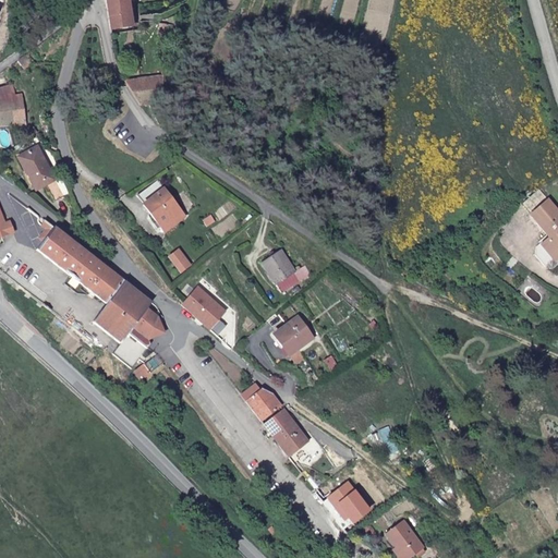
[(106,0),(111,28),(136,25),(133,0),(106,0)]
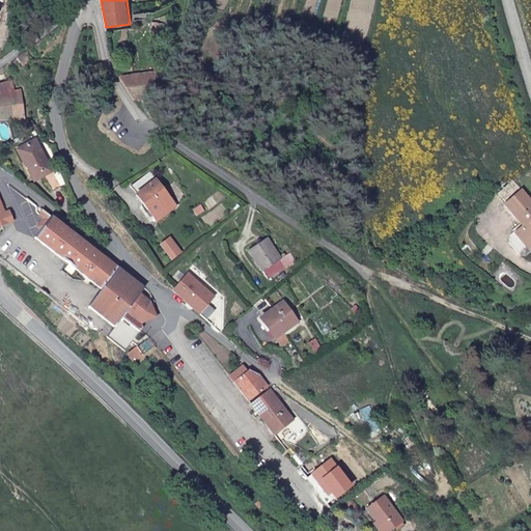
[(119,76),(134,99),(154,95),(150,73),(119,76)]
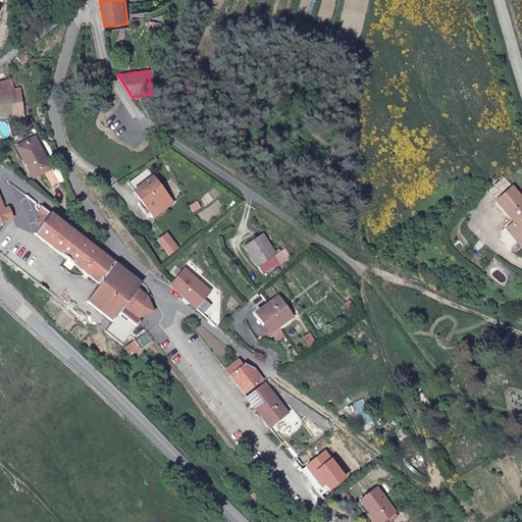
[(0,94),(15,90),(14,86),(11,77),(0,81),(0,94)]
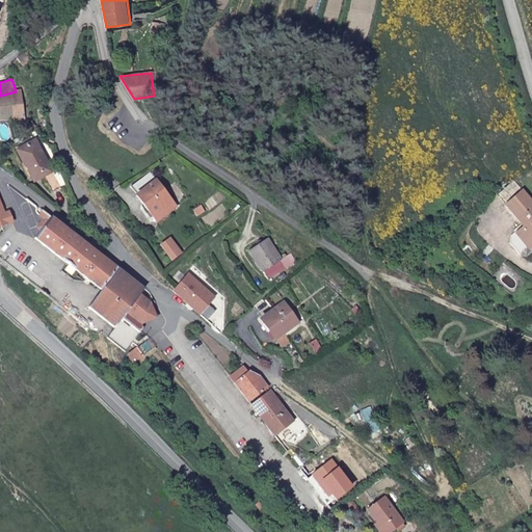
[(0,117),(25,117),(20,87),(15,87),(16,91),(0,96),(0,117)]
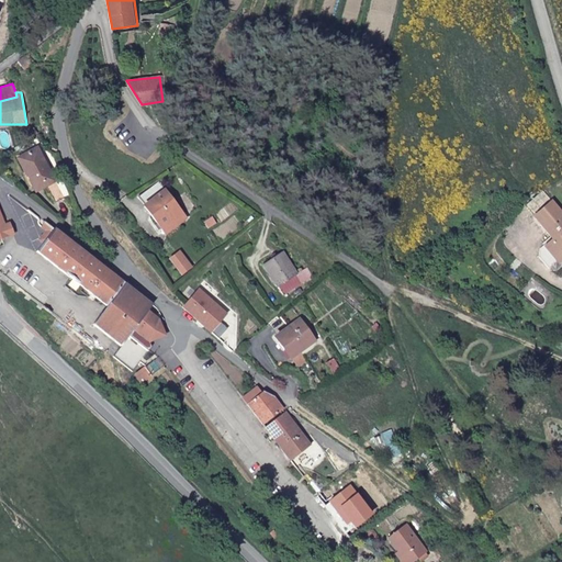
[(36,146),(19,156),(27,172),(25,173),(35,189),(45,183),(55,199),(64,194),(63,191),(67,189),(62,179),(57,182),(36,146)]
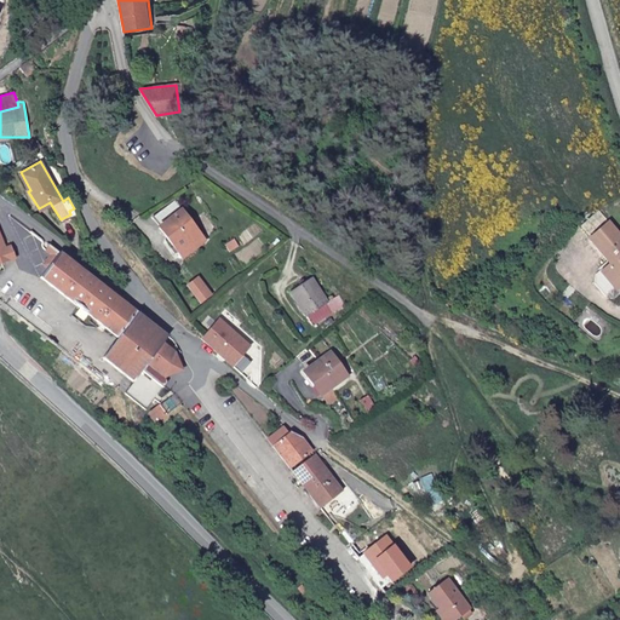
[(160,225),(182,208),(174,196),(153,216),(160,225)]
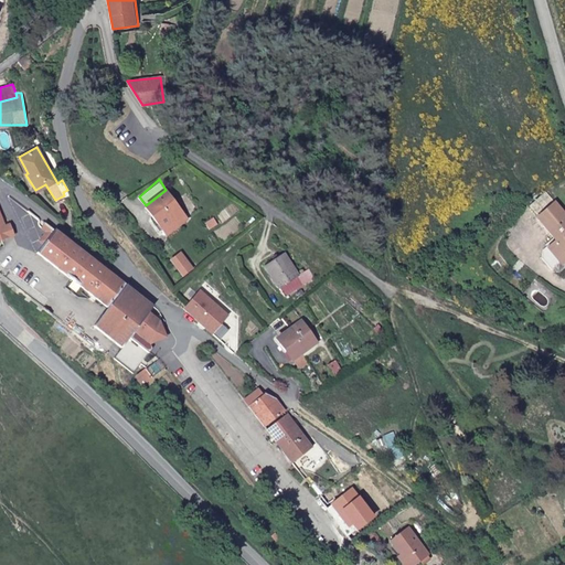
[(146,205),(167,233),(188,216),(166,190),(146,205)]
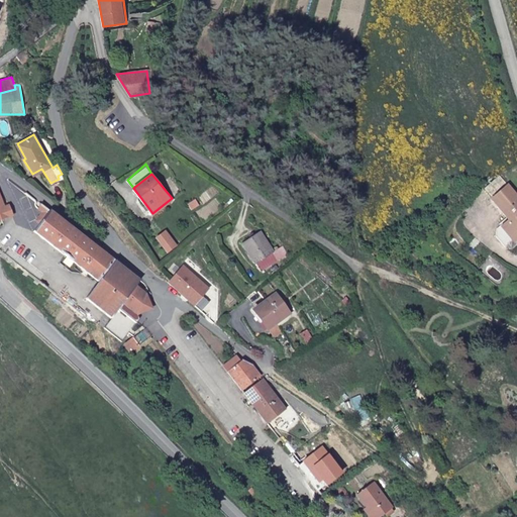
[(191,184),(185,188),(190,195),(195,192),(191,184)]
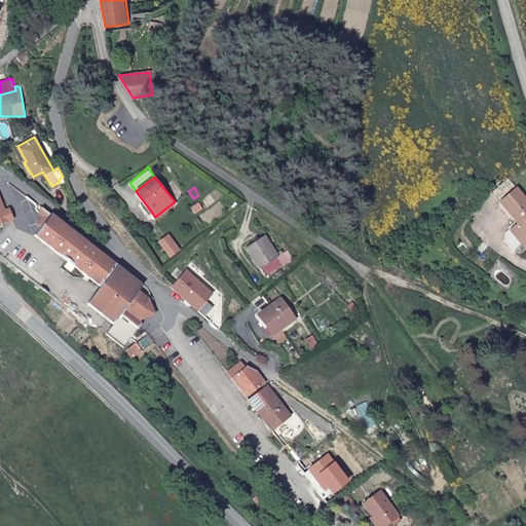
[(525,238),(525,202),(517,191),(500,205),(518,227),(517,234),(525,238)]
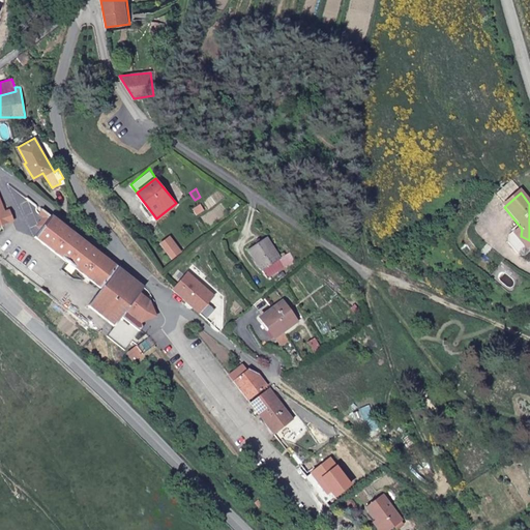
[(0,200),(0,225),(12,219),(8,210),(4,211),(0,200)]
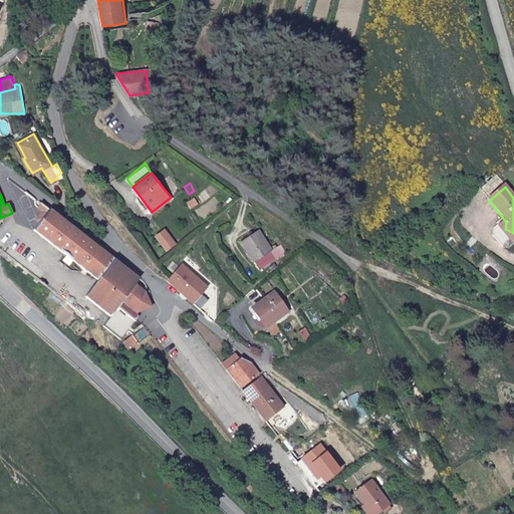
[(48,208),(41,202),(37,206),(41,210),(35,219),(38,222),(48,208)]
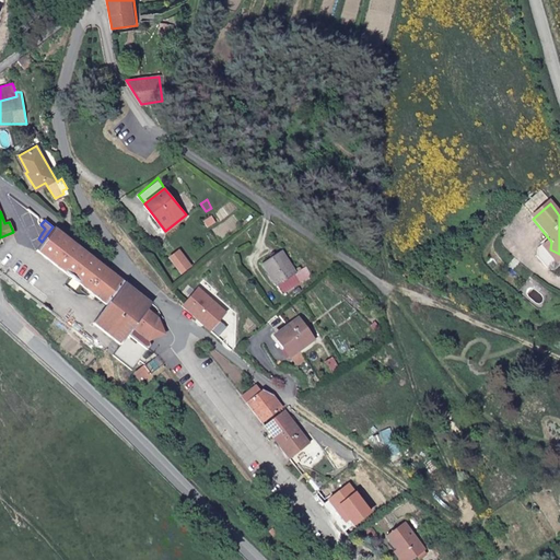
[(53,226),(42,242),(35,251),(106,304),(93,323),(121,345),(149,307),(153,301),(150,300),(53,226)]
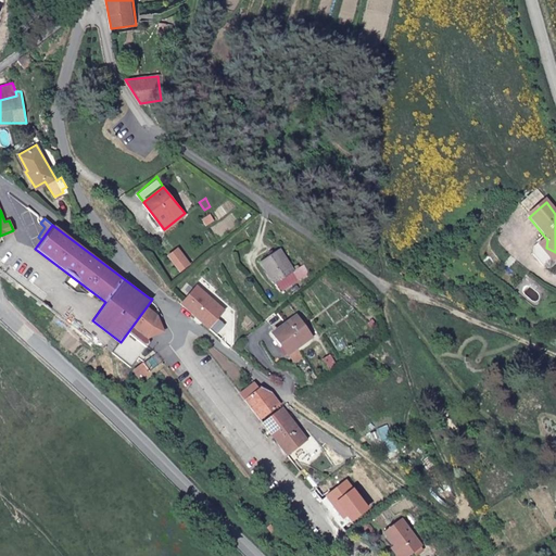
[(553,264),(555,261),(555,252),(546,248),(547,240),(539,247),(553,264)]
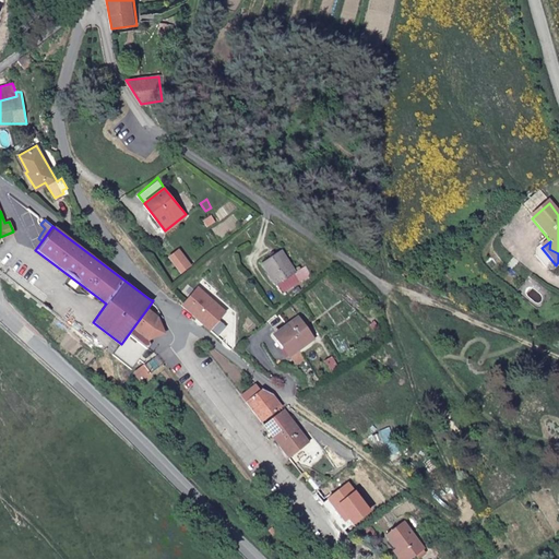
[(284,248),(264,261),(284,290),(313,271),(308,263),(298,270),(284,248)]
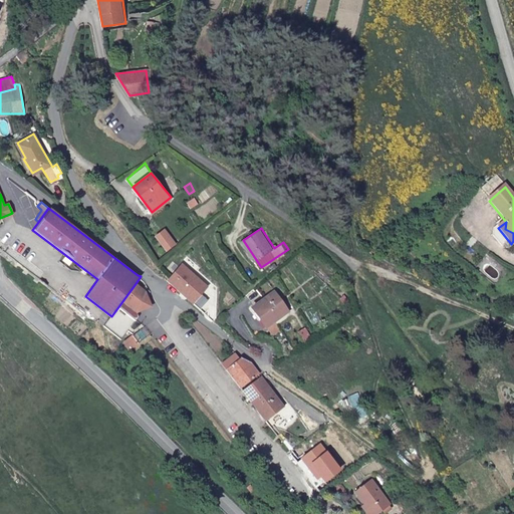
[(164,229),(157,234),(168,249),(176,243),(164,229)]
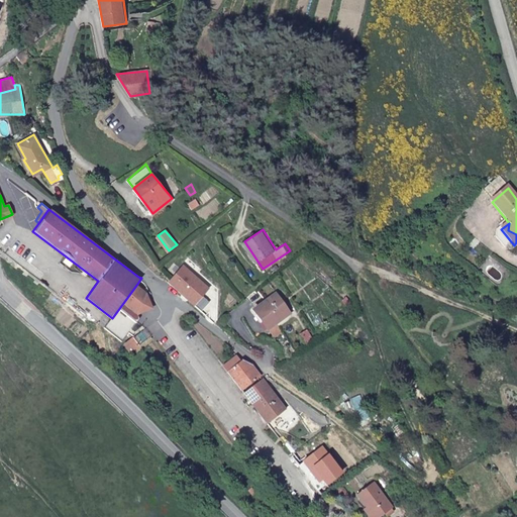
[(205,283),(185,265),(170,281),(195,304),(205,293),(200,288),(205,283)]
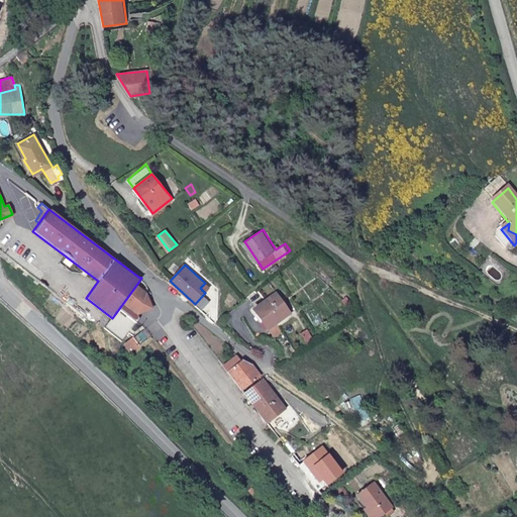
[(322,271),(318,276),(327,284),(331,279),(322,271)]
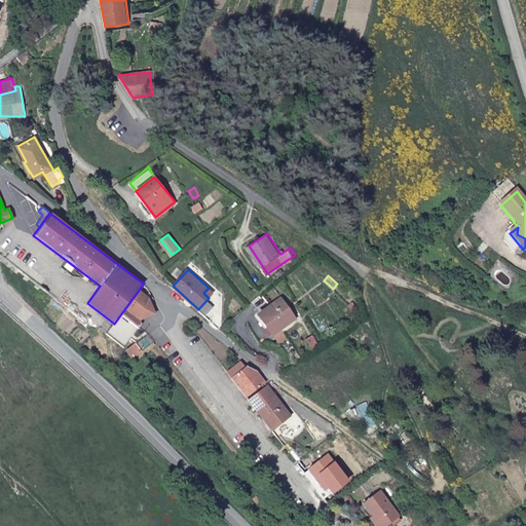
[(44,279),(40,285),(48,291),(51,286),(44,279)]
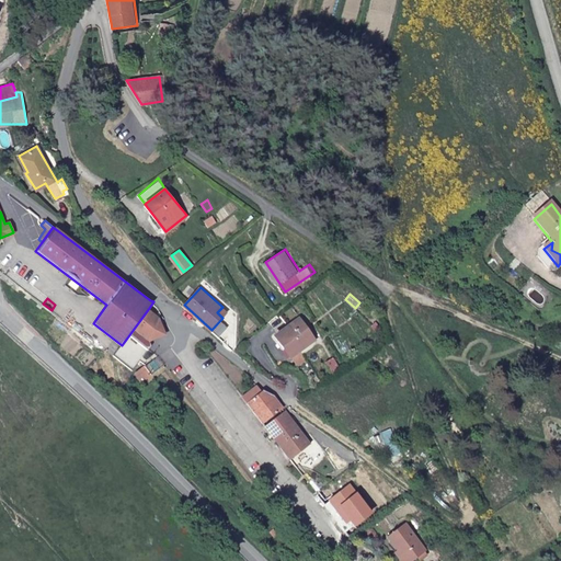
[(222,307),(217,312),(222,318),(228,312),(222,307)]
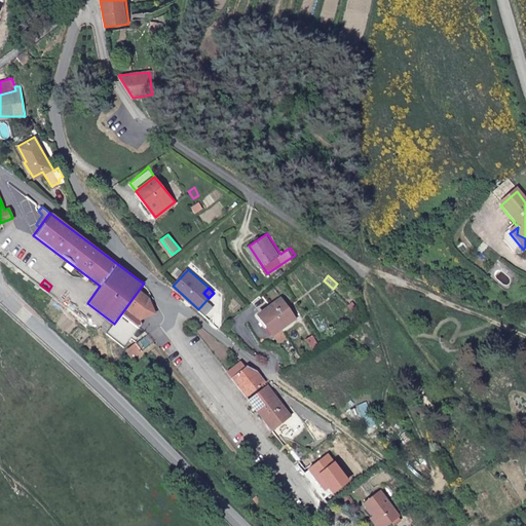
[(143,323),(141,317),(156,311),(150,297),(140,289),(114,324),(106,333),(124,347),(143,323)]
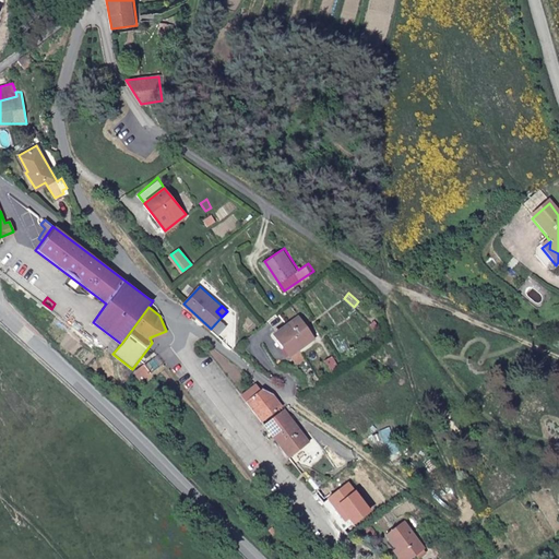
[(300,349),(314,339),(300,319),(276,336),(290,356),(292,355),(300,349)]
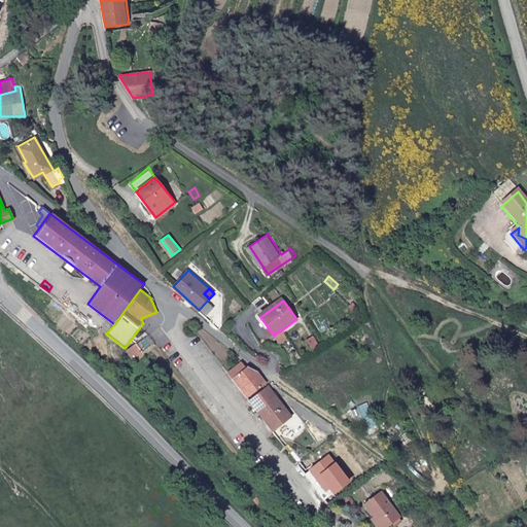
[(289,339),(283,329),(275,335),(282,344),(289,339)]
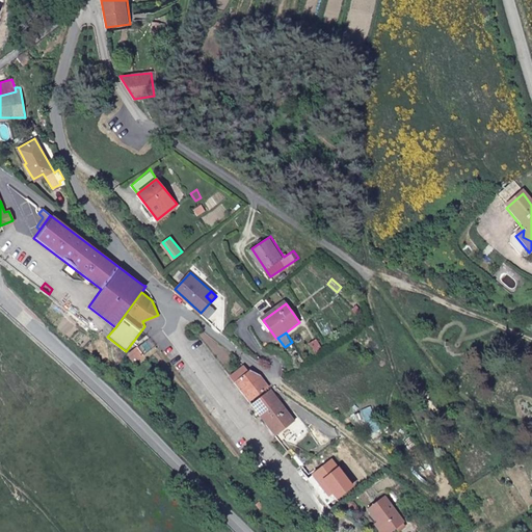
[(145,340),(129,353),(135,361),(152,348),(145,340)]
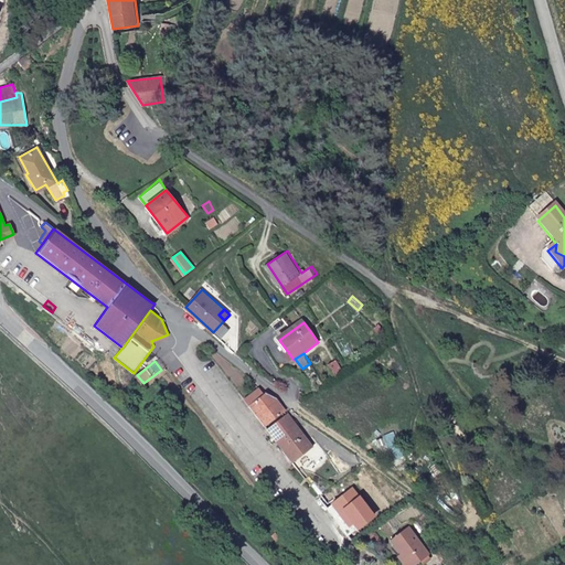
[(258,386),(243,398),(264,425),(285,411),(276,398),(272,403),(258,386)]
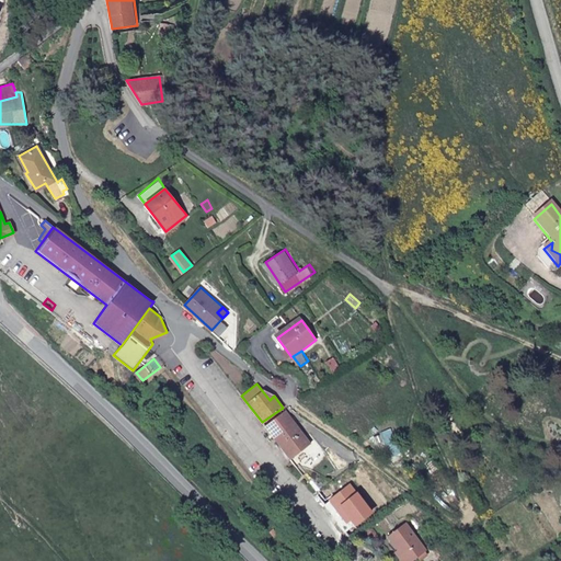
[(264,425),(279,445),(300,430),(284,410),(264,425)]
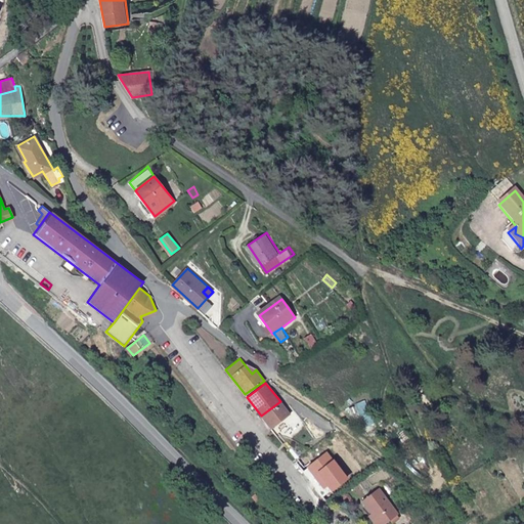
[(261,416),(271,427),(289,412),(280,401),(261,416)]
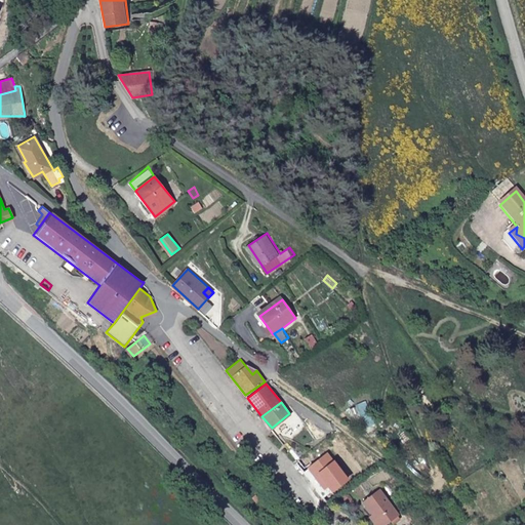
[(387,524),(397,518),(378,491),(361,505),(374,524),(387,524)]
